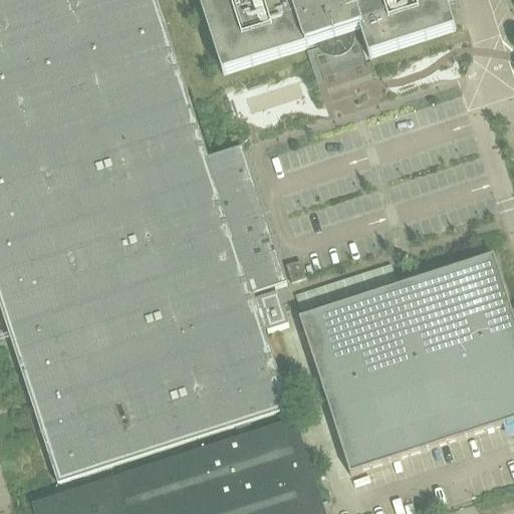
[(287,286),(243,151),(208,162),(189,100),(177,66),(155,0),(0,0),(0,306),(5,322),(58,487),(291,412),(266,335),(289,327),(278,296),(255,303),(253,297),(287,286)]
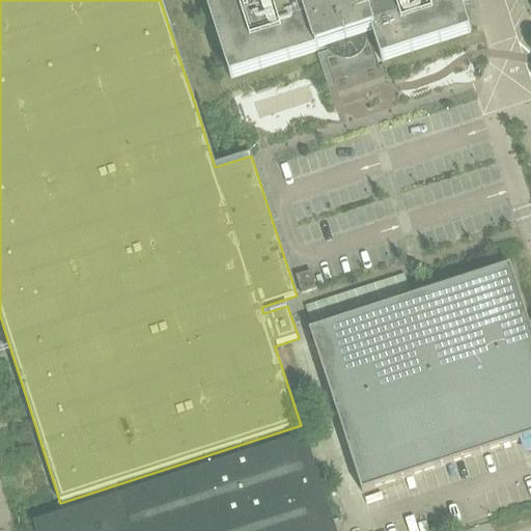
[(204,0),(230,79),(314,53),(373,33),(383,61),(470,33),(459,0),(204,0)]
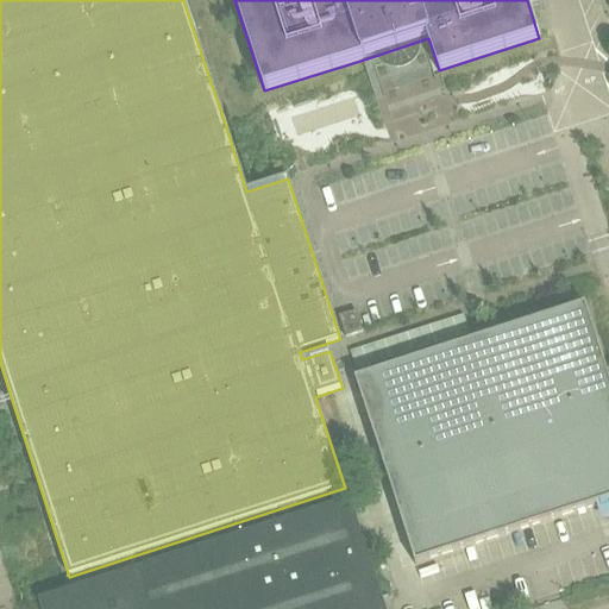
[(415,566),(597,507),(608,502),(608,378),(585,306),(473,343),(464,315),(346,353),(415,566)]
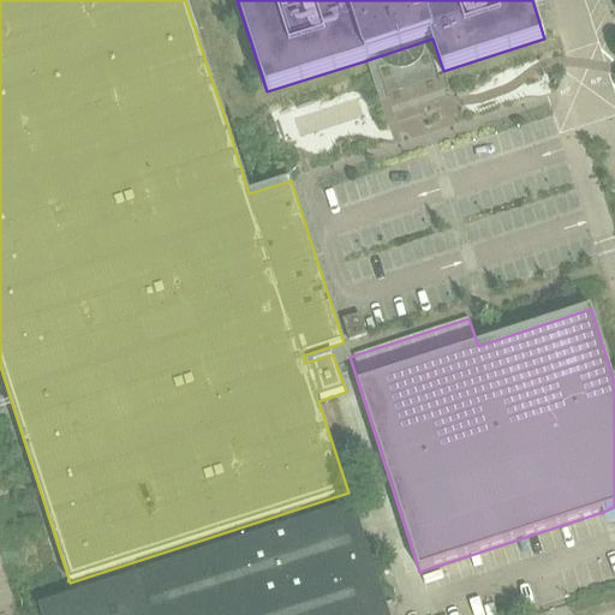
[(360,315),(342,321),(348,341),(366,335),(360,315)]
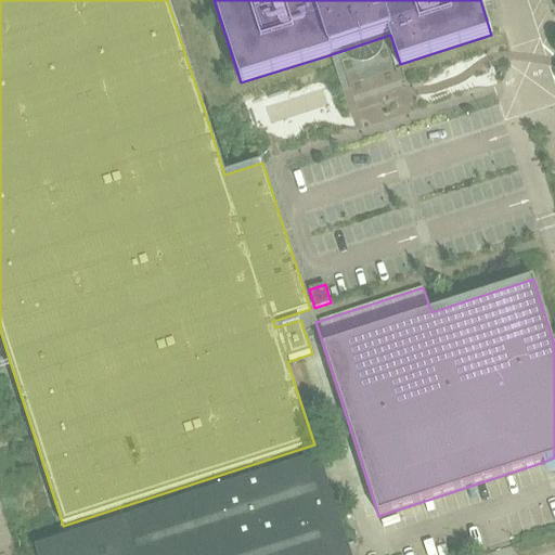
[(350,554),(320,457),(36,549),(38,554),(350,554)]
